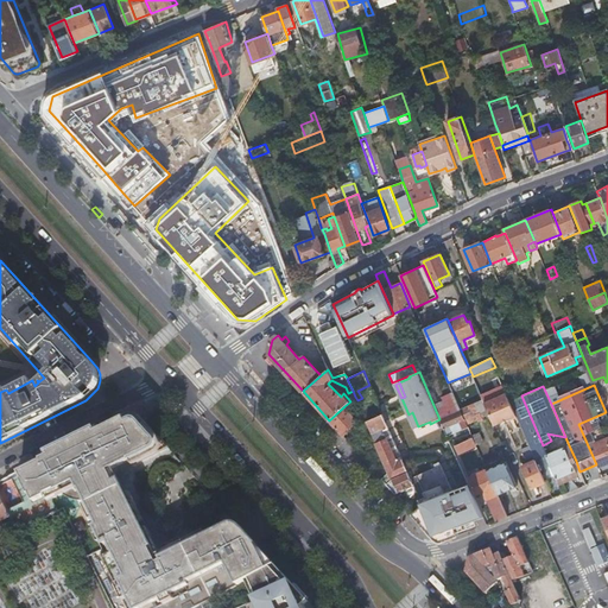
[(494,424),(515,415),(510,401),(510,399),(506,393),(485,403),(489,413),(494,424)]
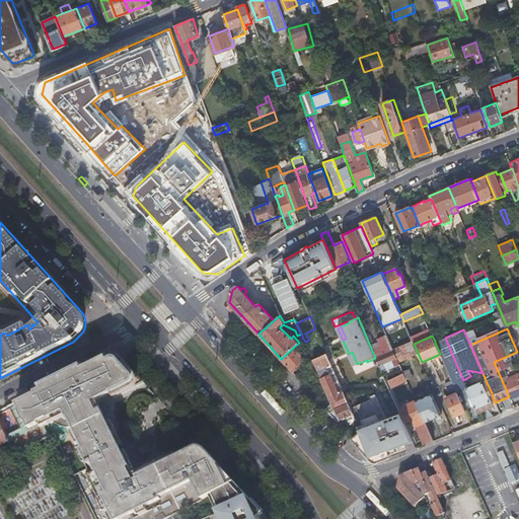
[(467,388),(463,380),(445,338),(435,343),(440,354),(465,412),(475,408),(467,388)]
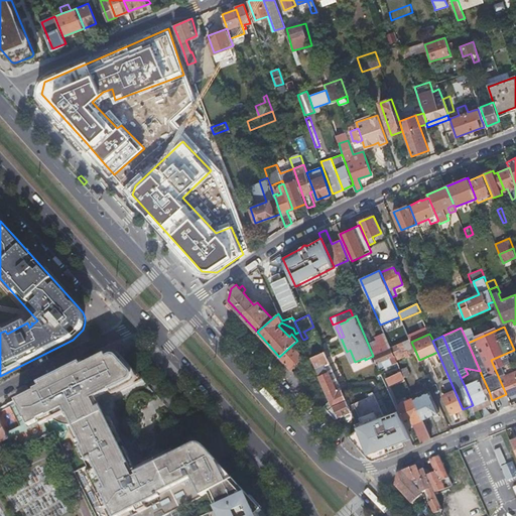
[(408,355),(415,351),(411,342),(410,339),(402,342),(408,355)]
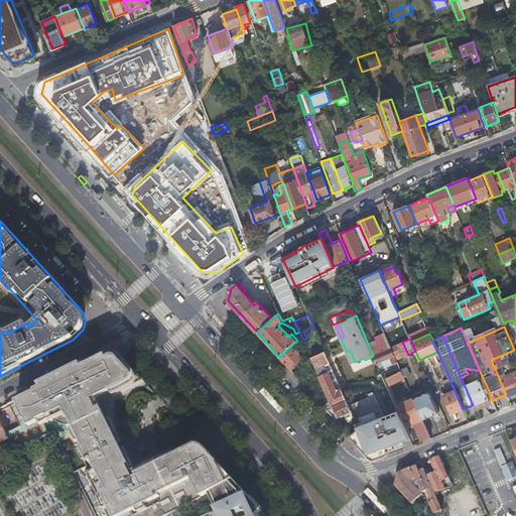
[(391,348),(396,360),(405,356),(400,343),(391,348)]
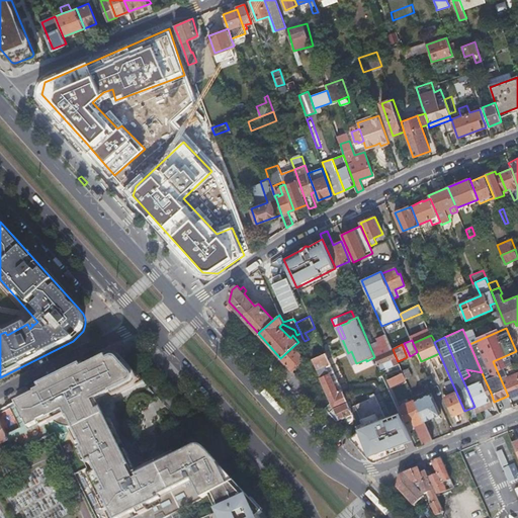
[(293,371),(300,361),(303,357),(293,346),(280,358),(293,371)]
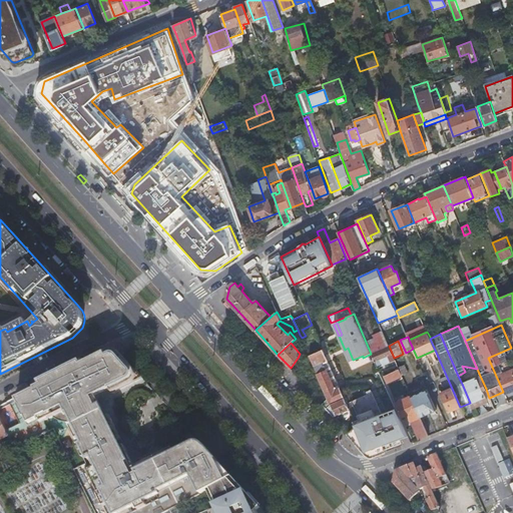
[(307,350),(310,356),(323,350),(320,343),(307,350)]
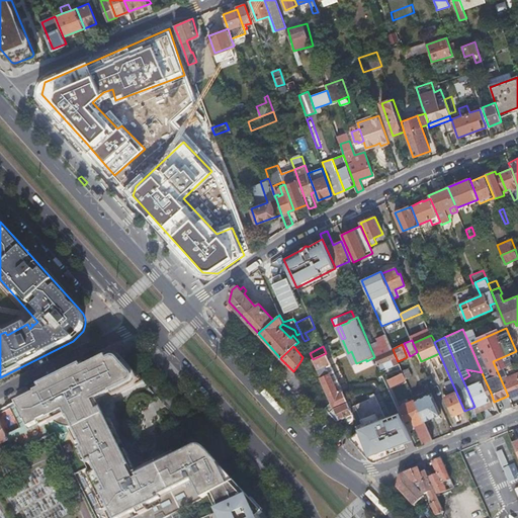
[(374,357),(381,371),(385,369),(384,367),(383,363),(392,359),(393,363),(398,361),(393,349),(374,357)]
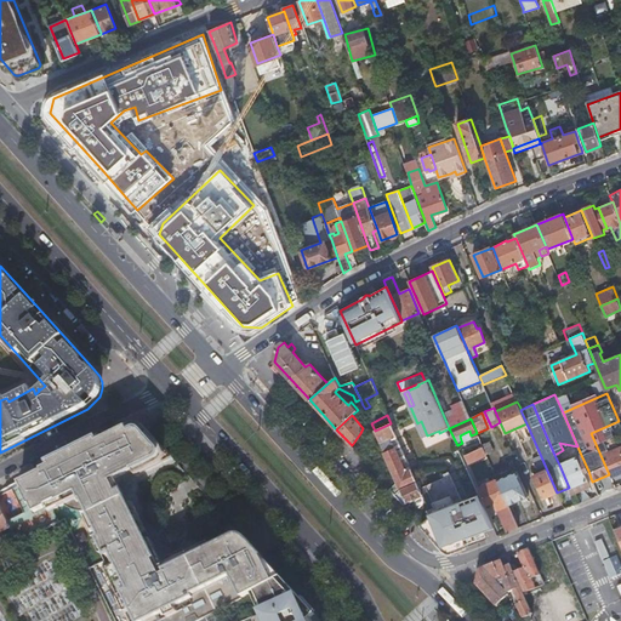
[(421,421),(417,423),(425,437),(427,436),(421,421)]
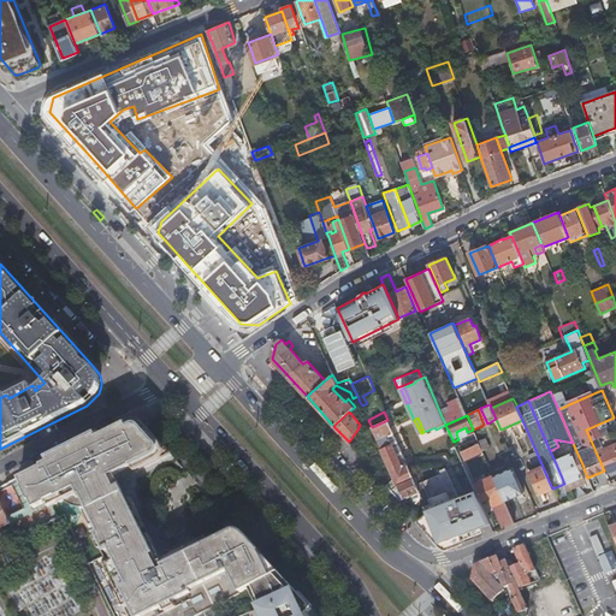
[(605,474),(615,469),(615,424),(614,418),(586,430),(604,471),(605,474)]
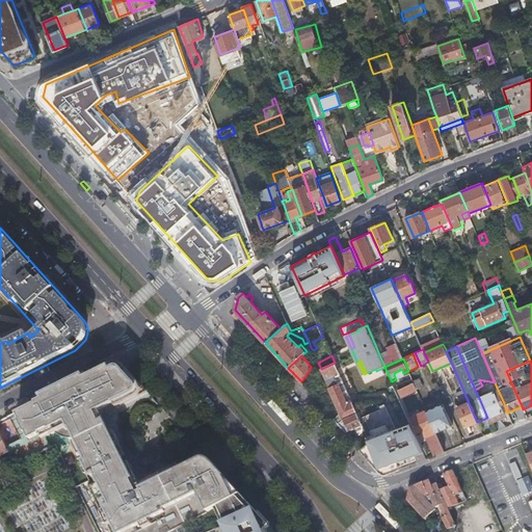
[(335,363),(321,369),(341,414),(335,419),(339,423),(343,419),(356,413),(335,363)]
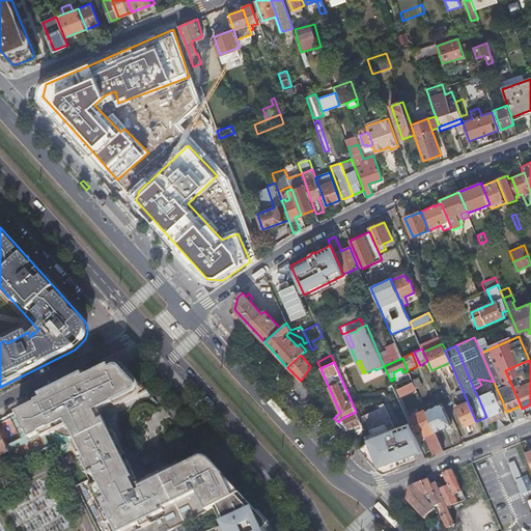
[(169,530),(186,524),(217,507),(219,506),(218,506),(241,494),(222,472),(216,465),(207,455),(169,475),(167,472),(137,487),(115,446),(111,437),(109,432),(106,435),(94,413),(112,404),(114,408),(148,391),(129,368),(110,366),(9,416),(21,440),(7,446),(9,451),(17,465),(51,447),(47,440),(47,437),(55,431),(57,434),(65,427),(68,430),(71,434),(75,442),(76,442),(81,451),(82,454),(86,460),(83,463),(93,483),(86,486),(108,530),(169,530)]
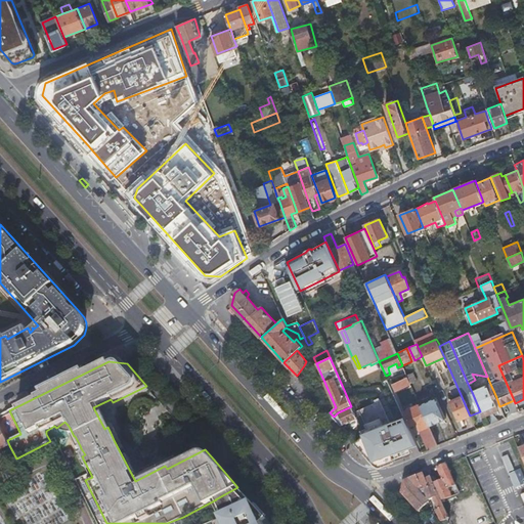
[(405,373),(404,369),(399,373),(401,378),(390,383),(393,390),(410,383),(409,381),(405,373)]
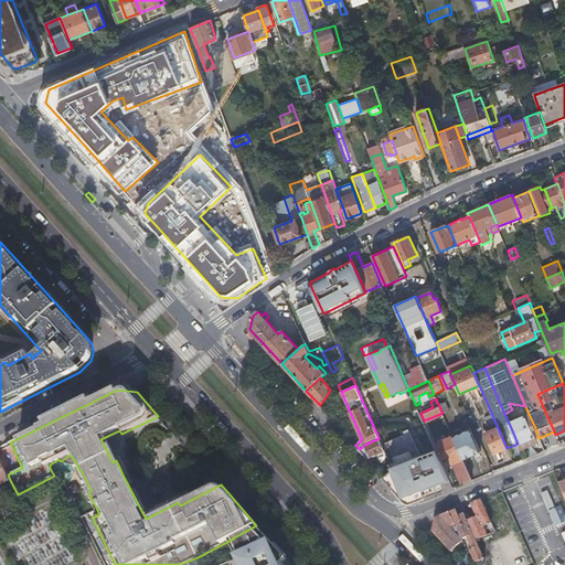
[(444,398),(437,402),(441,411),(448,408),(444,398)]
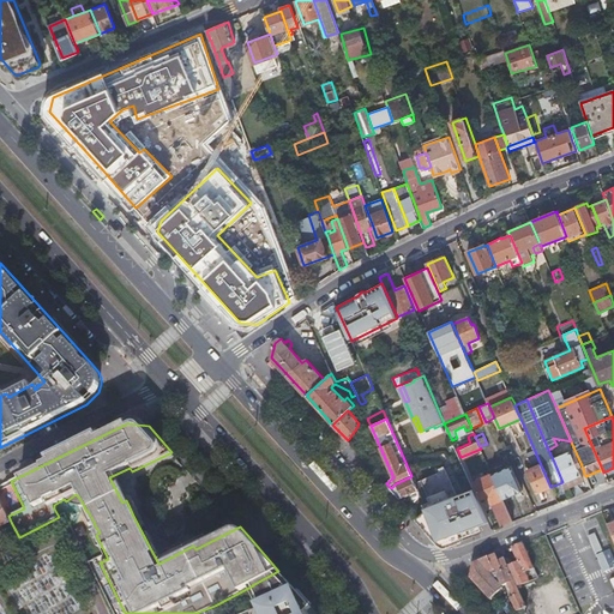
[(582,465),(575,450),(553,459),(563,482),(565,488),(583,481),(577,468),(582,465)]
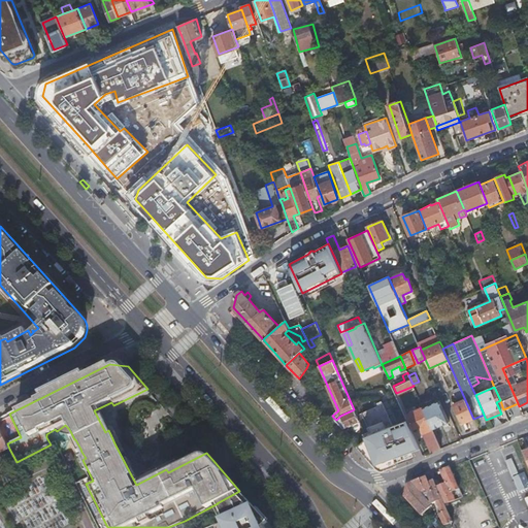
[(423,407),(433,429),(449,422),(439,400),(423,407)]
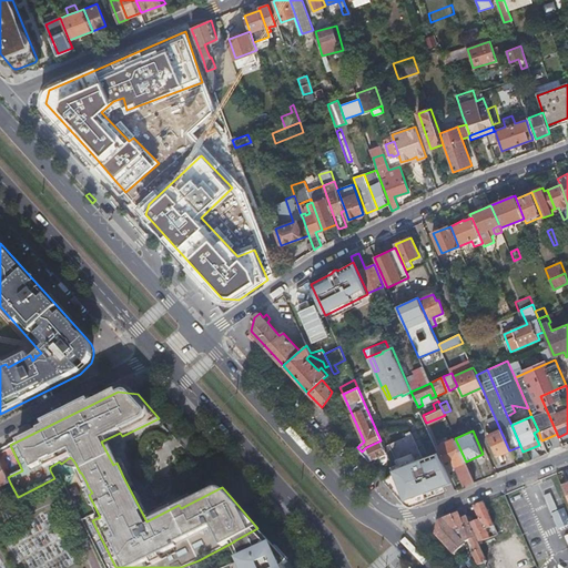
[(425,495),(452,484),(438,453),(423,458),(411,432),(406,434),(407,436),(384,446),(386,452),(388,458),(389,458),(395,472),(386,479),(387,480),(406,501),(407,503),(417,506),(419,505),(427,501),(425,495)]
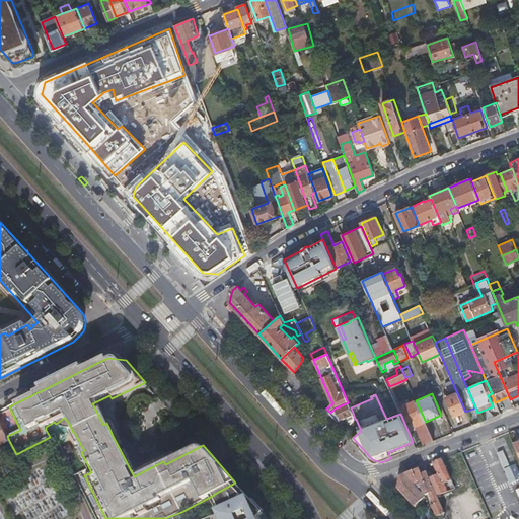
[(413,420),(424,445),(434,441),(426,422),(416,400),(400,408),(406,422),(413,420)]
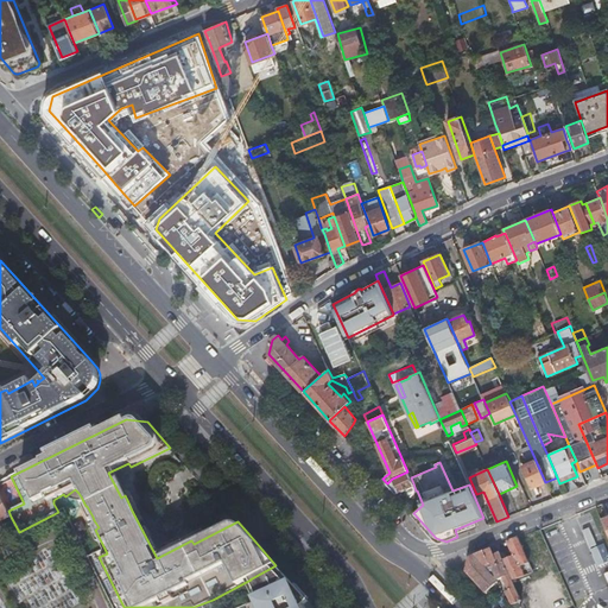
[(392,479),(398,491),(405,487),(413,483),(411,477),(407,472),(392,479)]
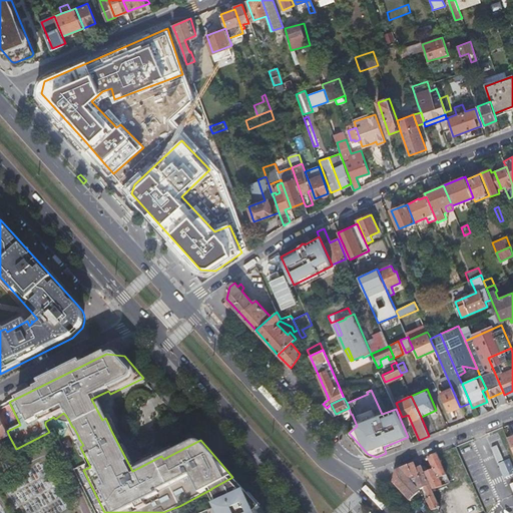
[(203,408),(206,406),(200,399),(197,401),(203,408)]
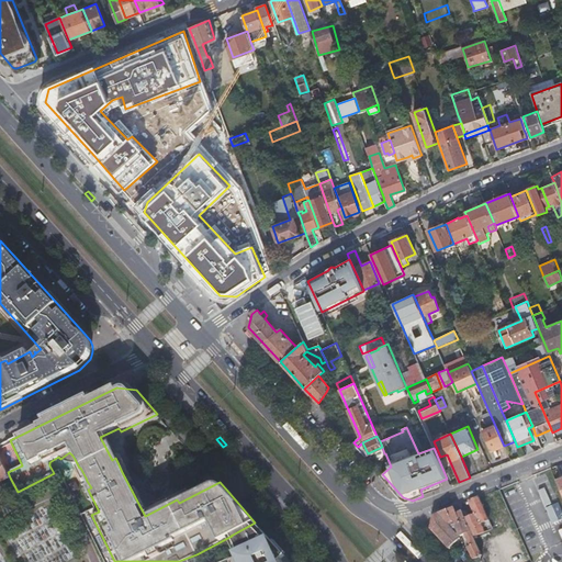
[(362,442),(358,447),(366,456),(368,453),(362,442)]
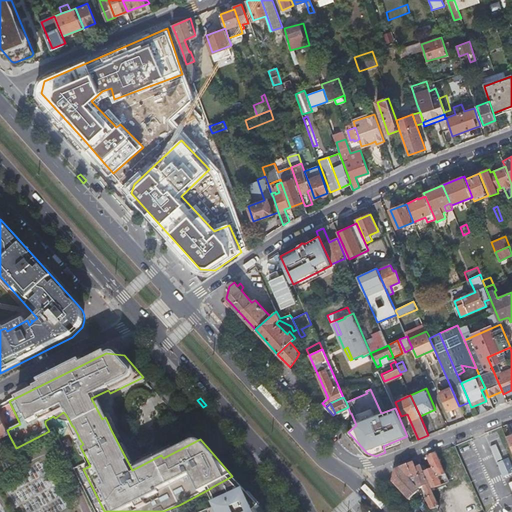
[(348,407),(341,410),(346,418),(351,413),(350,413),(348,407)]
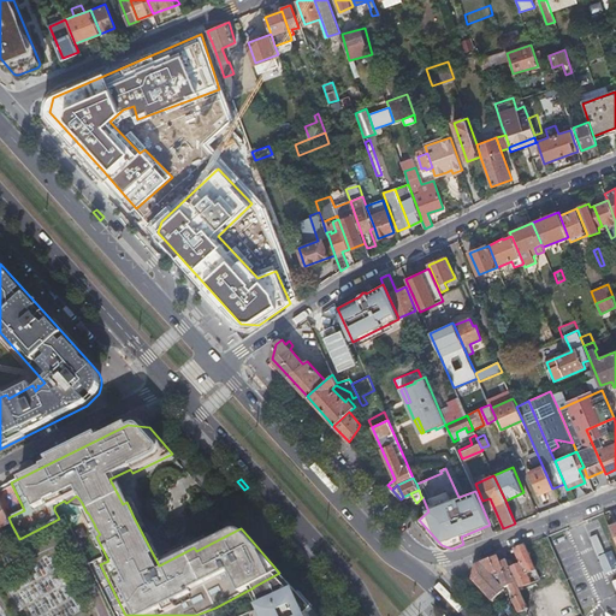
[(0,502),(0,528),(11,523),(9,517),(0,502)]
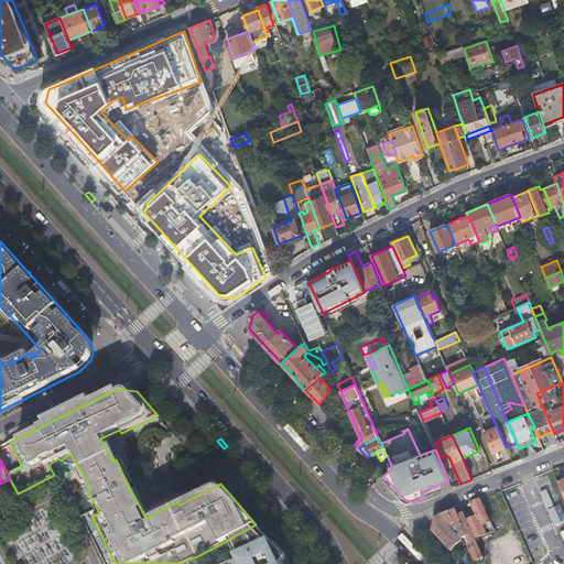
[(268,496),(270,494),(263,487),(261,489),(268,496)]
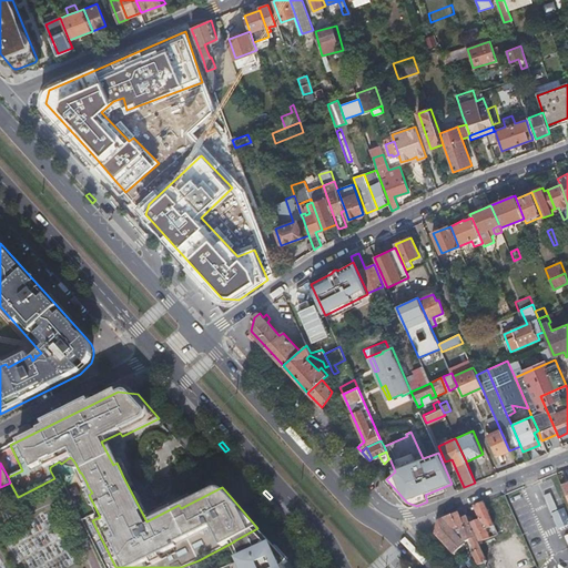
[(486,505),(485,503),(475,506),(482,521),(470,526),(472,526),(479,544),(489,539),(486,530),(495,526),(486,505)]
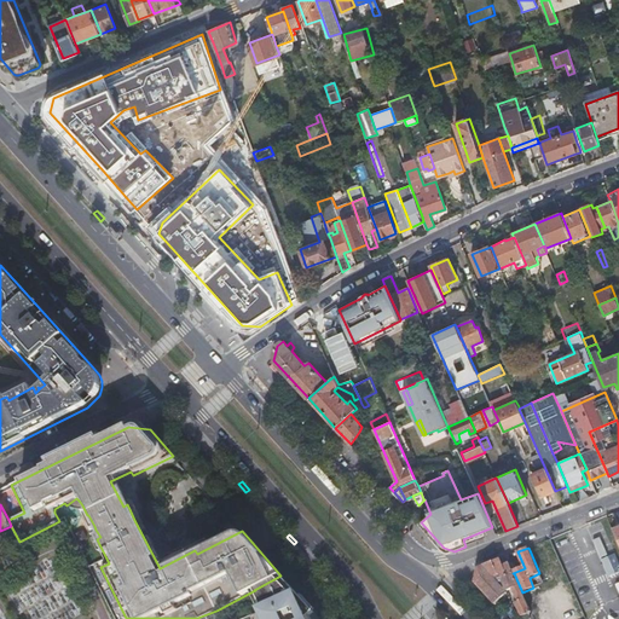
[(501,579),(514,573),(513,573),(509,563),(503,566),(499,559),(492,561),(501,579)]
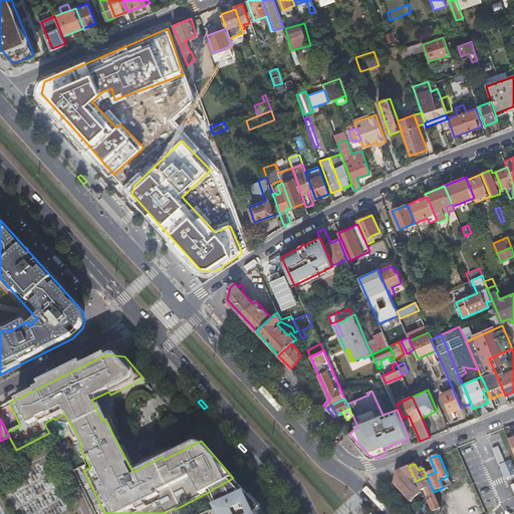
[(420,490),(416,481),(409,466),(397,471),(394,483),(412,503),(413,502),(412,500),(421,492),(420,490)]
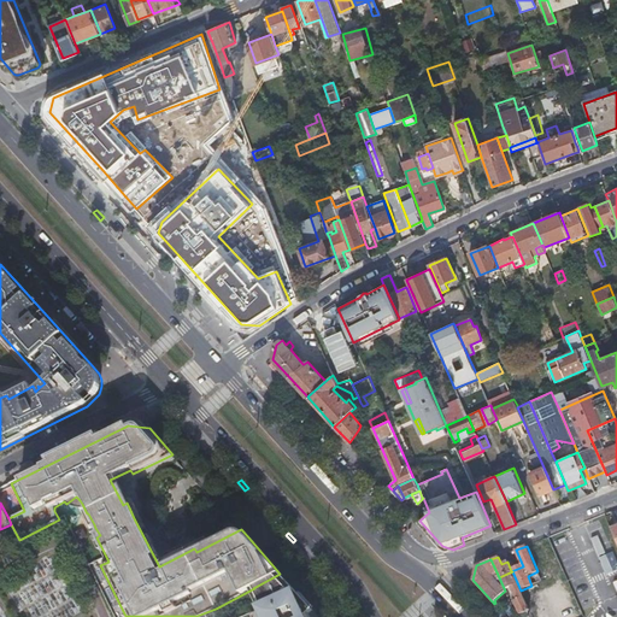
[(521,591),(512,571),(499,577),(504,588),(510,586),(515,597),(512,598),(518,611),(528,607),(521,591)]
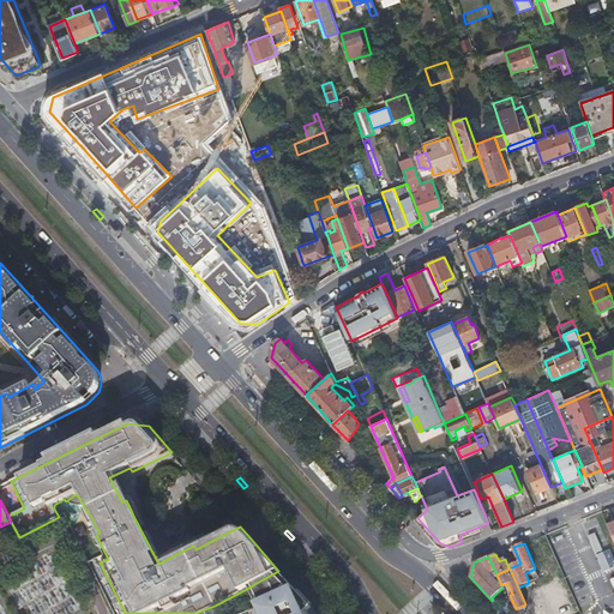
[(305,613),(312,607),(278,571),(252,585),(253,585),(251,587),(258,605),(239,613),(305,613)]
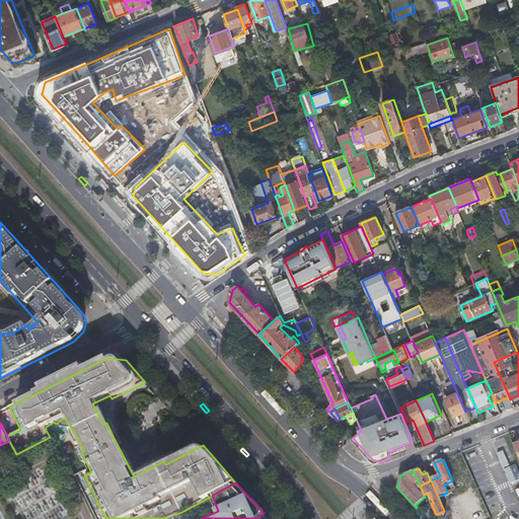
[(485,500),(490,518),(503,518),(496,497),(485,500)]
